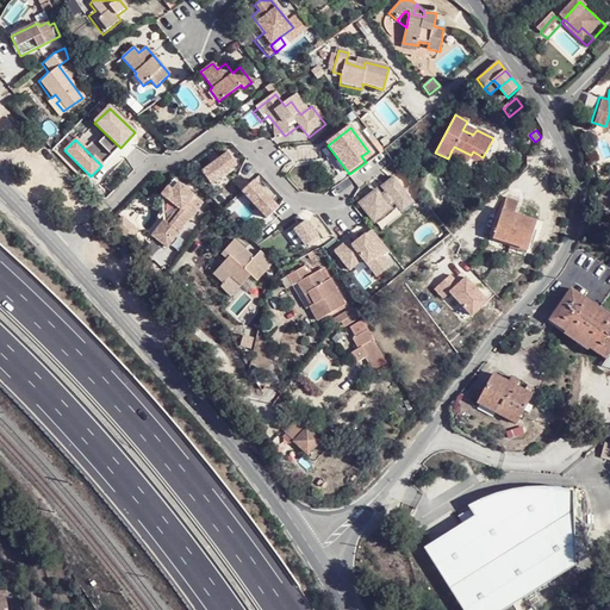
[(454,147),(452,150),(479,165),(483,157),(473,151),(471,155),(454,147)]
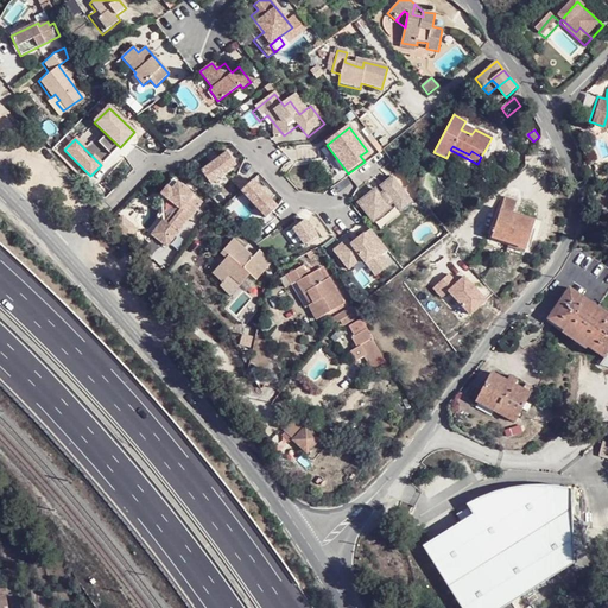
[(228,151),(201,171),(210,184),(238,164),(228,151)]
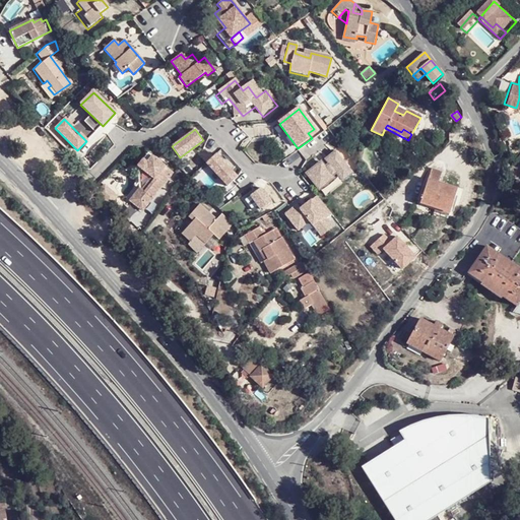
[(153,154),(149,151),(138,166),(141,187),(145,190),(155,178),(143,168),(153,154)]
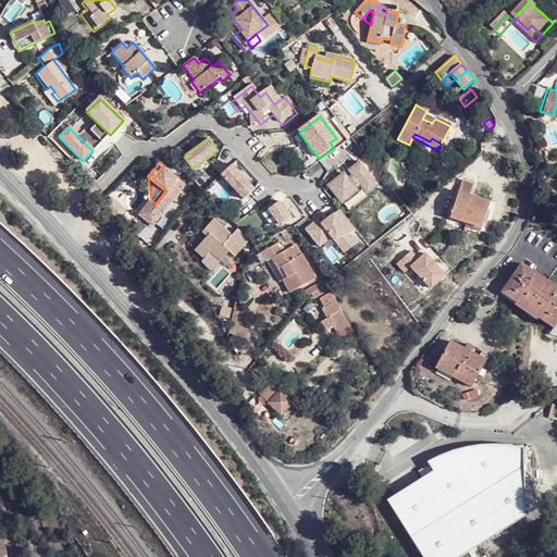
[(360,162),(327,186),(341,203),(345,201),(349,208),(379,186),(360,162)]
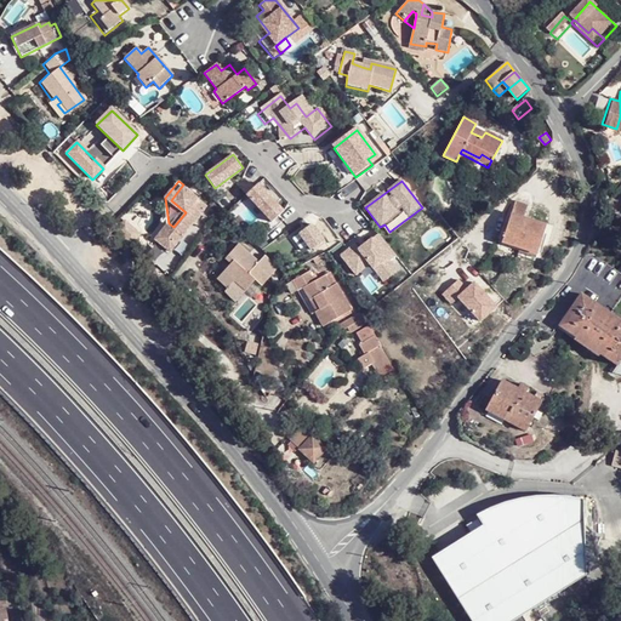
[(209,204),(183,184),(171,200),(186,212),(174,227),(169,223),(155,238),(171,251),(209,204)]
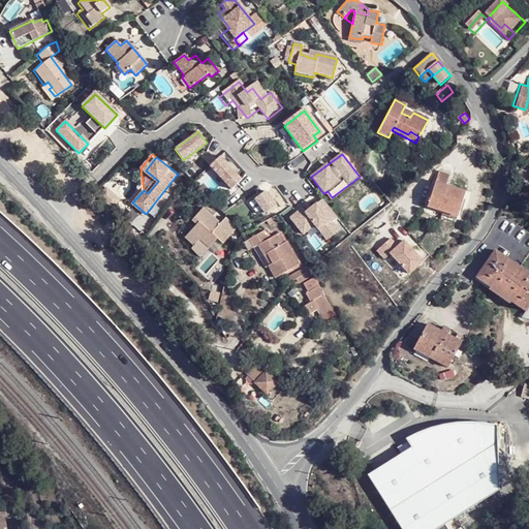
[(221,158),(211,166),(231,189),(241,181),(221,158)]
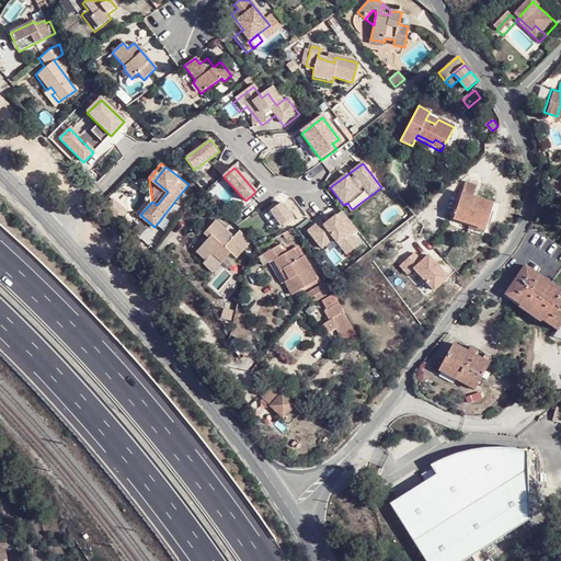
[(465,187),(455,219),(487,229),(494,204),(473,198),(477,186),(468,183),(467,189),(465,187)]
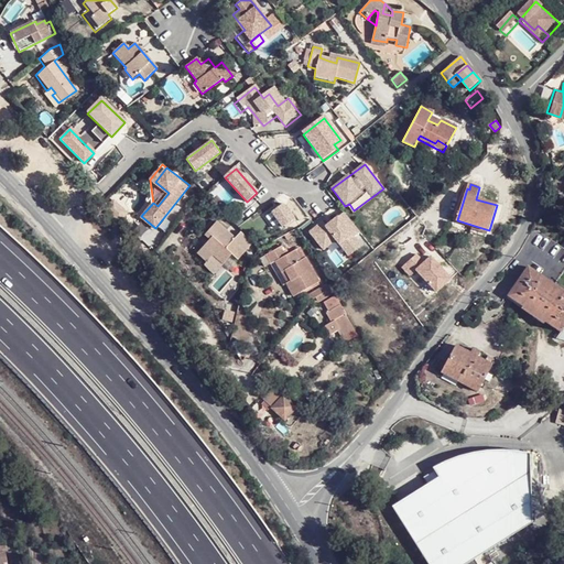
[(121,207),(115,202),(107,209),(114,215),(121,207)]
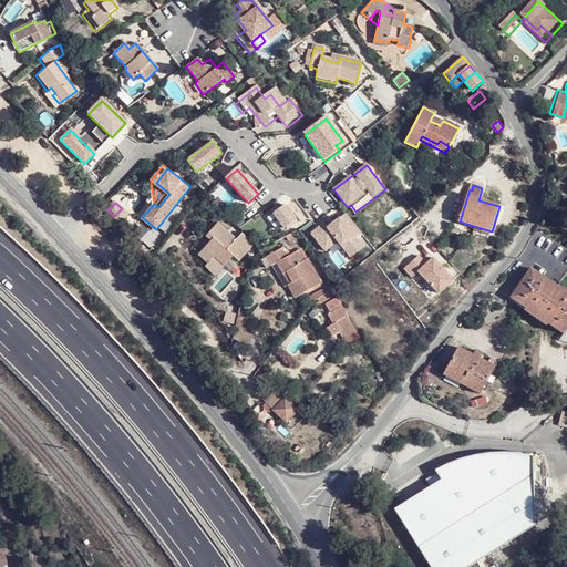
[(299,223),(286,206),(276,214),(282,223),(289,230),(299,223)]
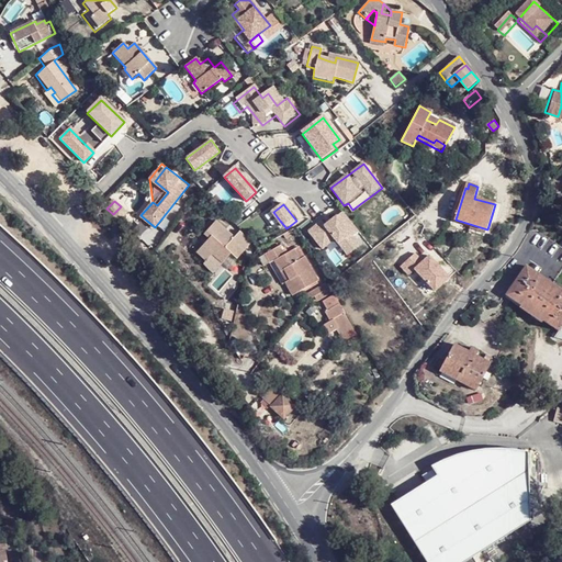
[(280,221),(273,212),(266,218),(272,227),(280,221)]
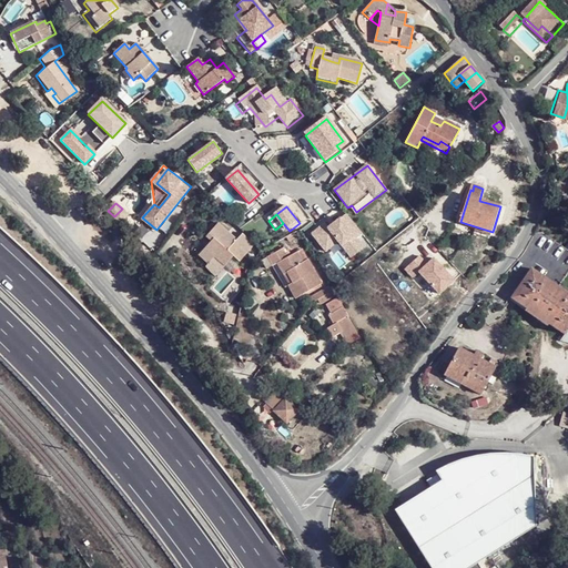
[(324,226),(313,235),(325,252),(335,244),(350,262),(364,251),(340,221),(327,231),(324,226)]
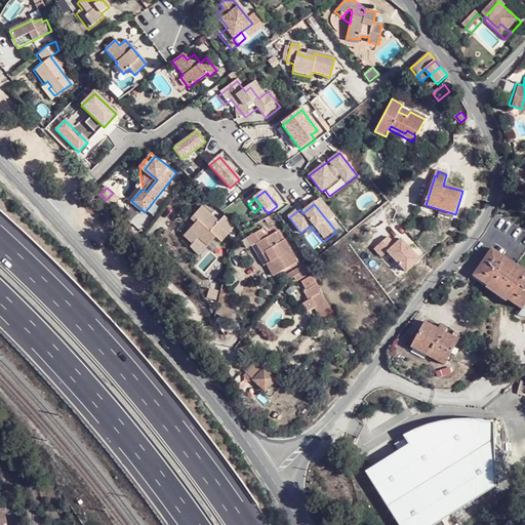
[(199,237),(207,245),(215,238),(217,240),(226,232),(218,225),(220,224),(204,206),(193,218),(197,223),(191,229),(185,235),(193,243),(195,241),(199,237)]
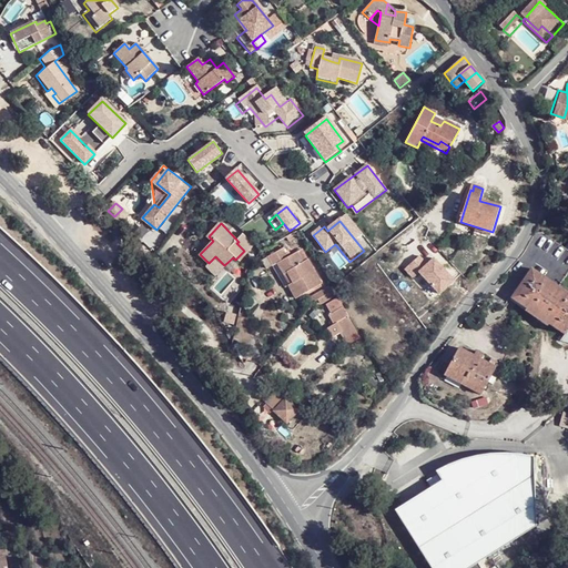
[(213,241),(209,236),(201,243),(206,247),(213,241)]
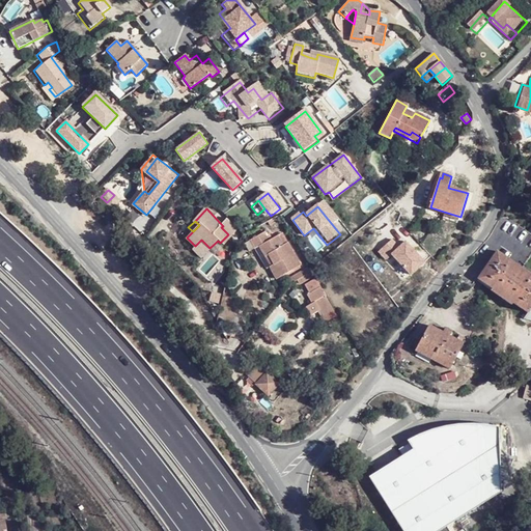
[(228,234),(220,243),(222,244),(234,227),(228,221),(223,226),(221,227),(228,234)]
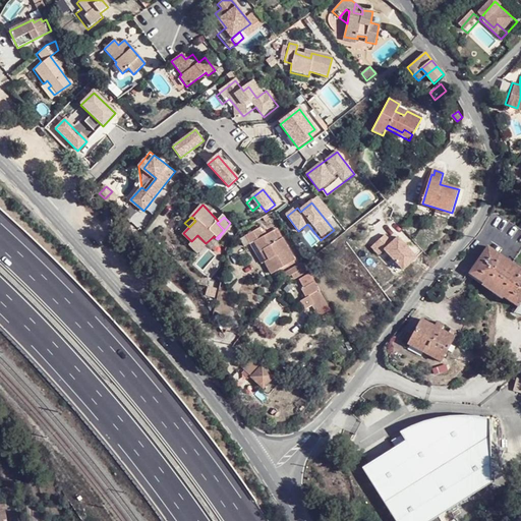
[(504,296),(507,298),(517,305),(520,299),(520,270),(512,264),(520,250),(520,229),(502,217),(483,244),(485,246),(467,275),(502,298),(504,296)]
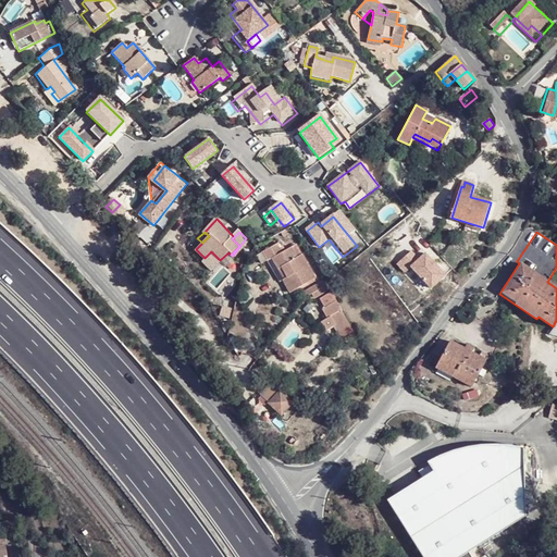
[(246,238),(233,256),(234,258),(250,242),(246,238)]
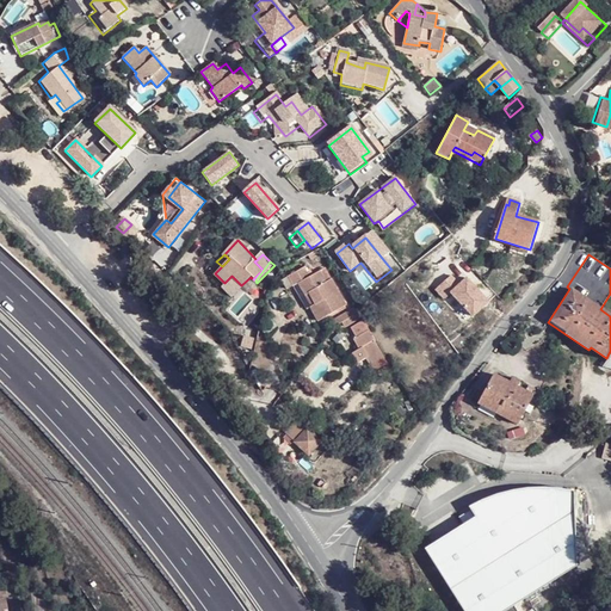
[(319,302),(315,304),(314,304),(322,319),(349,304),(334,278),(329,282),(323,271),(314,275),(309,266),(292,275),(298,285),(303,283),(309,294),(314,291),(319,302)]
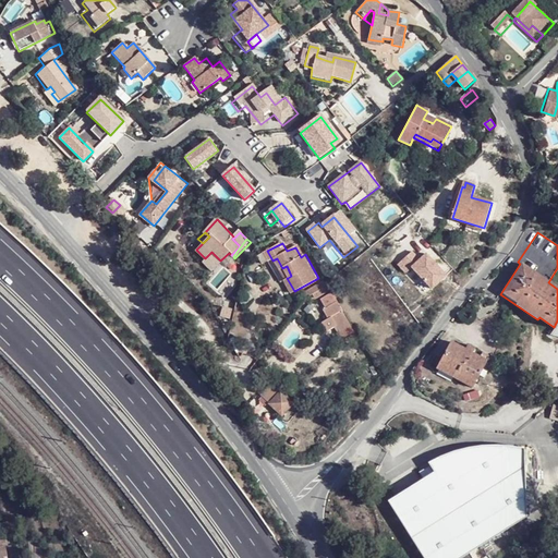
[(207,256),(216,265),(220,261),(211,252),(207,256)]
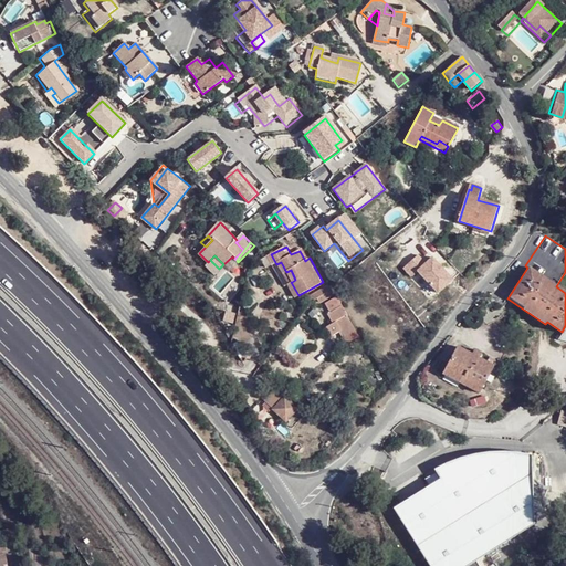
[(314,300),(317,299),(333,290),(331,285),(312,296),(314,300)]
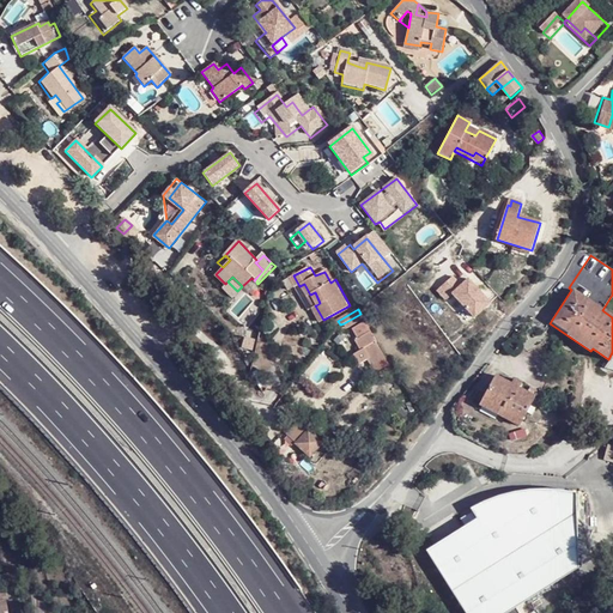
[(389,363),(388,359),(390,358),(381,341),(374,329),(370,323),(357,331),(363,339),(359,341),(365,350),(368,349),(377,365),(374,366),(376,370),(389,363)]
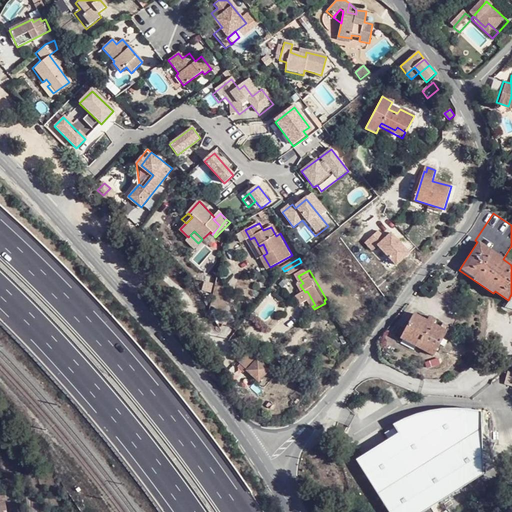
[(327,306),(325,303),(314,309),(315,312),(327,306)]
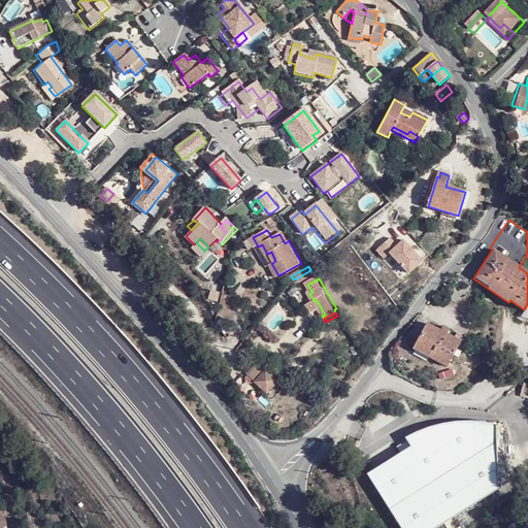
[(440,331),(426,324),(421,333),(416,343),(450,362),(460,342),(447,335),(449,330),(442,327),(440,331)]
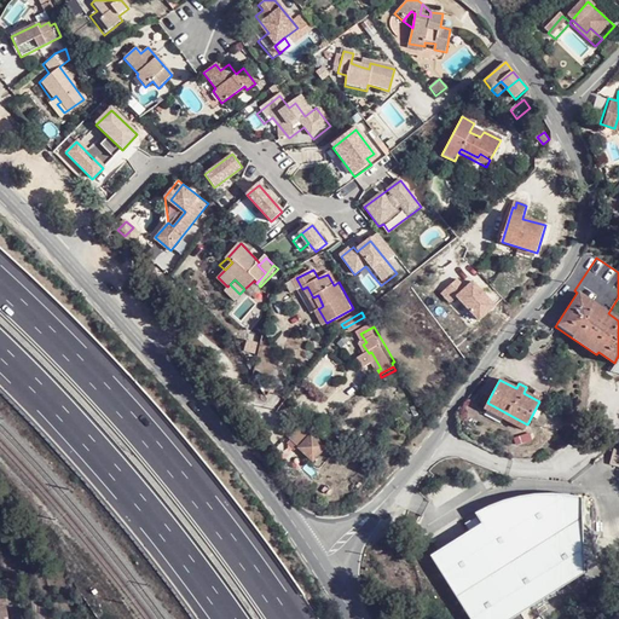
[(522,432),(527,424),(487,403),(484,410),(522,432)]
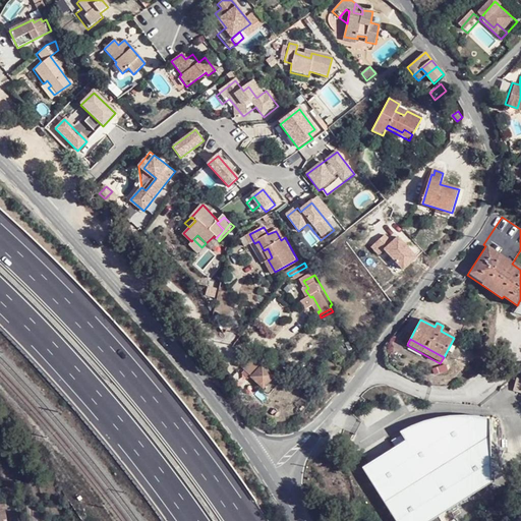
[(244,368),(263,388),(274,377),(259,363),(262,360),(256,355),(244,368)]
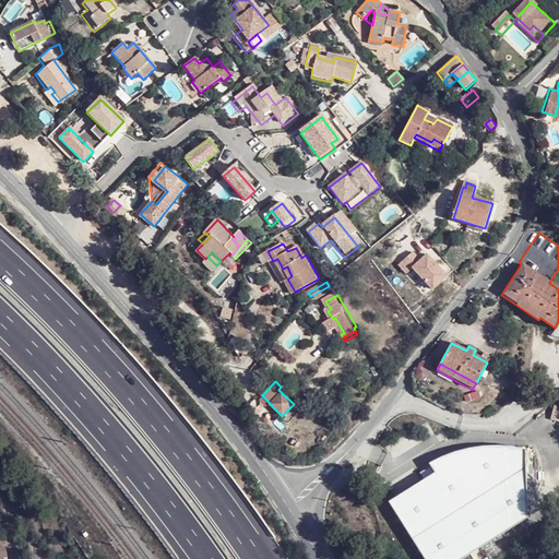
[(424,558),(466,558),(471,557),(494,542),(511,531),(527,521),(525,475),(524,451),(516,449),(502,445),(491,447),(479,447),(465,450),(454,453),(442,459),(428,466),(435,476),(392,502),(389,506),(424,558)]
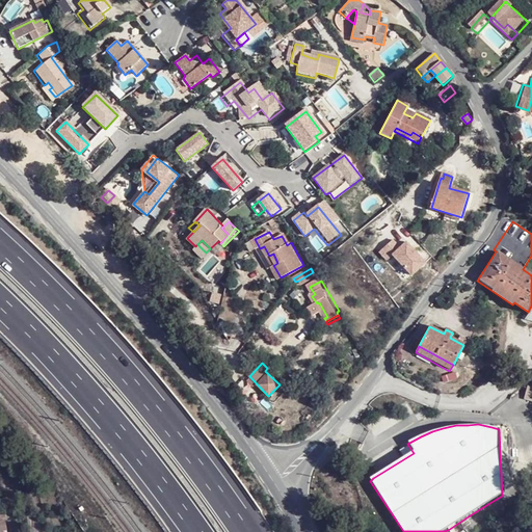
[(516,441),(516,429),(502,429),(502,441),(516,441)]
